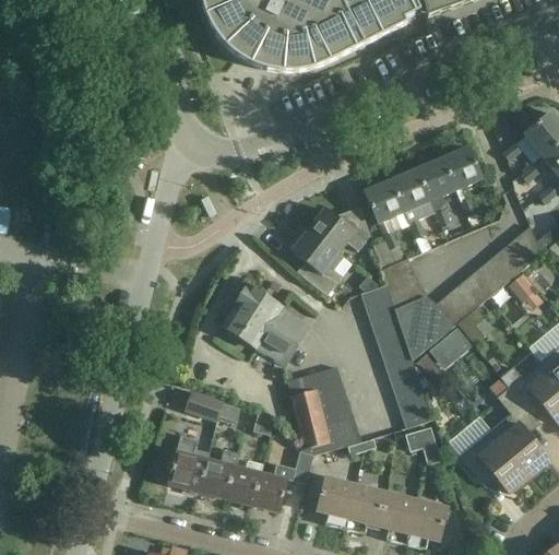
[(201,0),(202,6),(205,14),(207,22),(212,30),(215,35),(221,42),(226,48),(233,54),(236,56),(242,47),(269,50),(270,57),(277,66),(282,66),(285,67),(288,68),(294,68),(298,67),(305,66),(312,63),(321,60),(329,57),(420,11),(414,0),(201,0)]
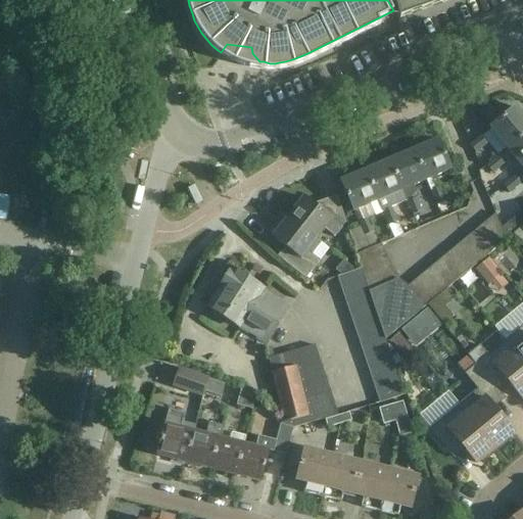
[(393,0),(399,16),(446,0),(393,0)]
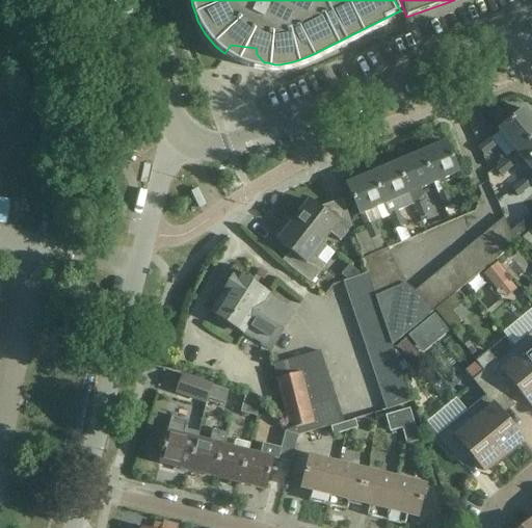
[(516,149),(531,134),(531,115),(524,106),(499,127),(516,149)]
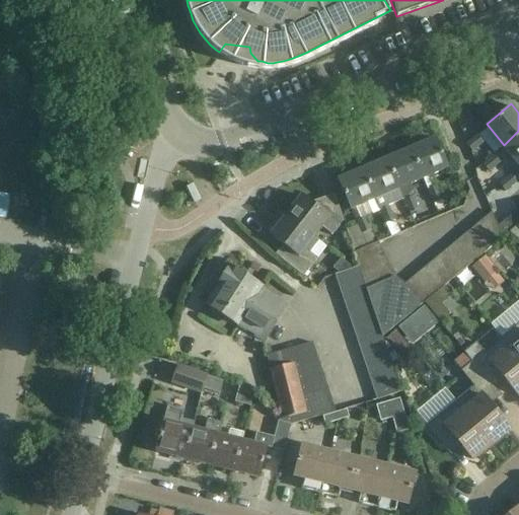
[(518,163),(518,131),(504,145),(518,163)]
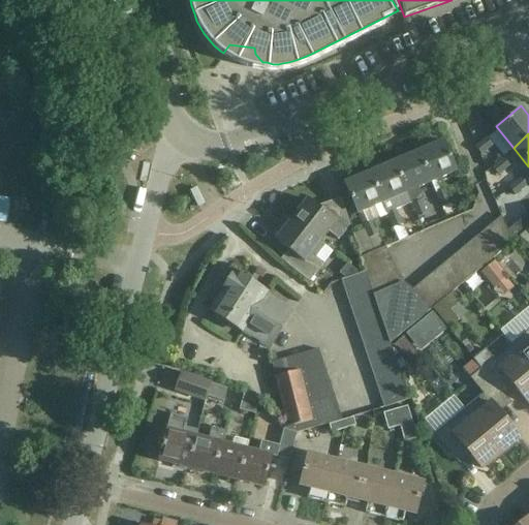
[(481,153),(493,144),(486,134),(474,144),(481,153)]
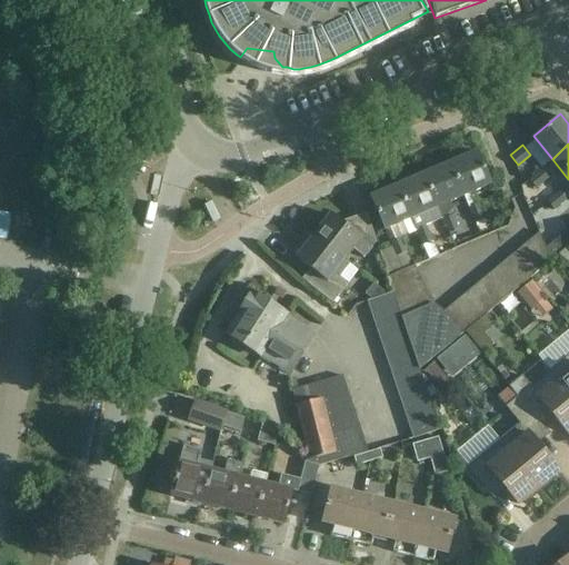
[(450,160),(463,194),(490,181),(477,149),(450,160)]
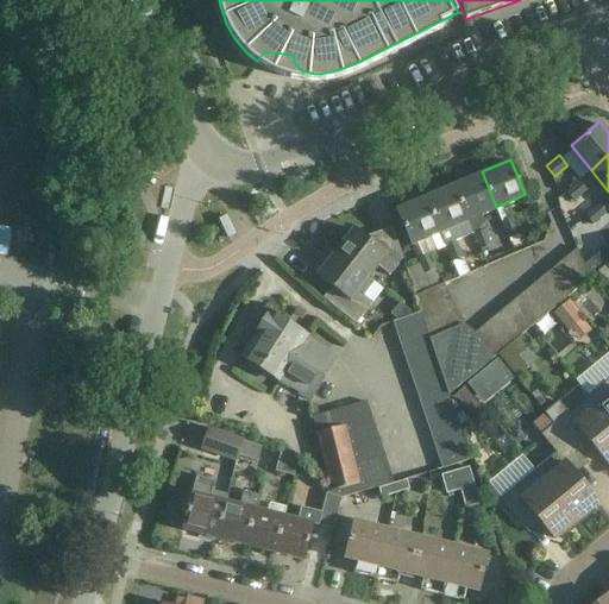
[(496,207),(482,171),(453,183),(469,219),(496,207)]
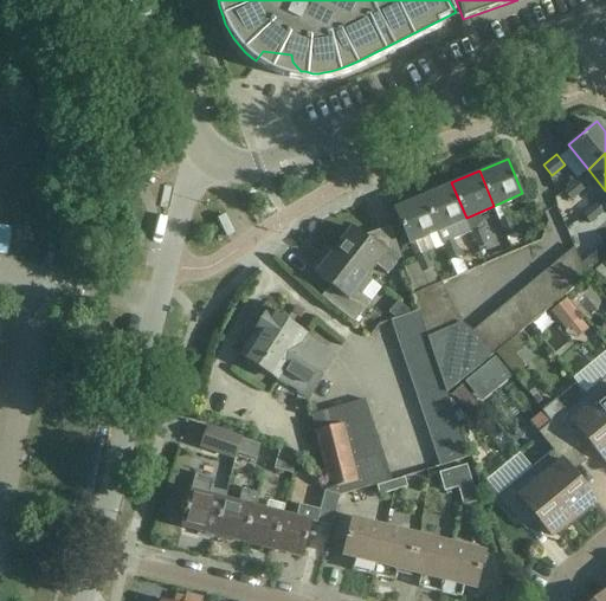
[(575,178),(563,188),(571,198),(584,187),(575,178)]
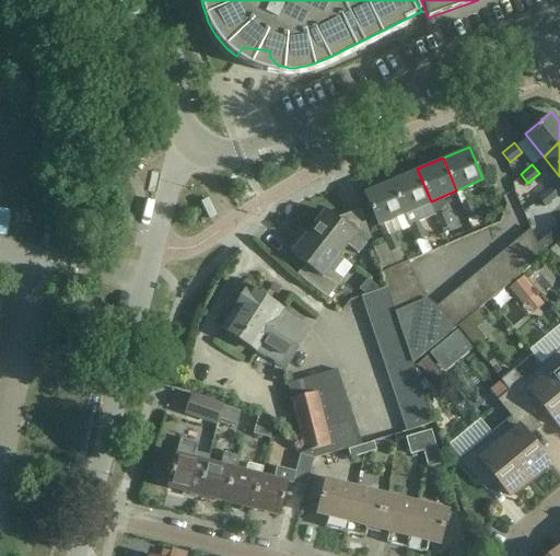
[(435,211),(431,201),(417,169),(392,180),(405,212),(410,224),(420,220),(419,218),(435,211)]
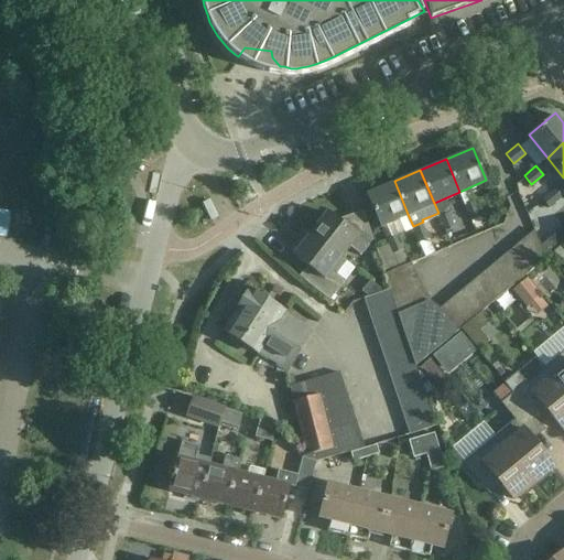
[(563,179),(543,196),(550,205),(563,193),(563,179)]
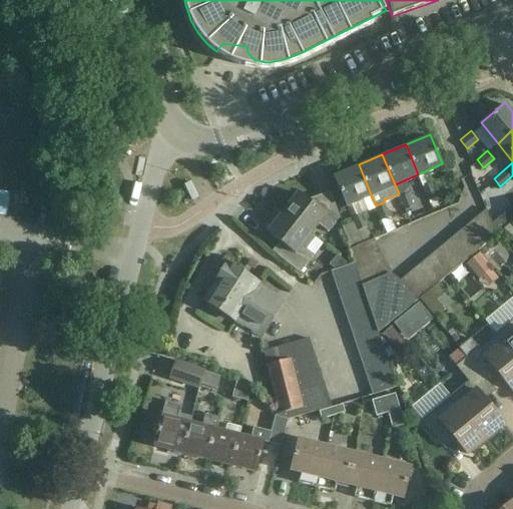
[(371,194),(359,164),(335,175),(347,204),(371,194)]
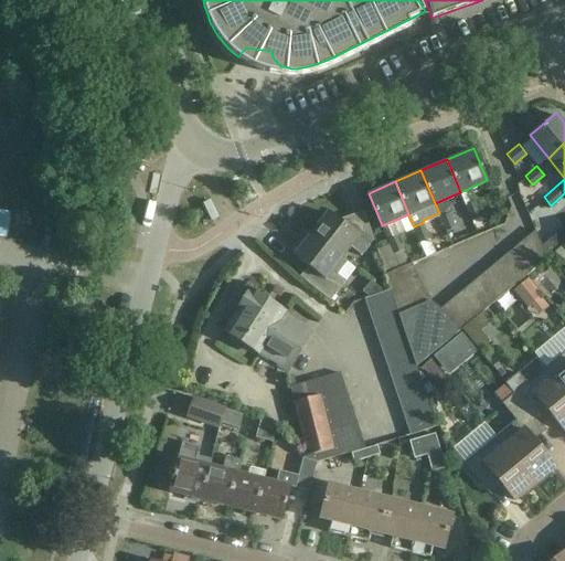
[(481,214),(476,200),(466,203),(471,219),(481,214)]
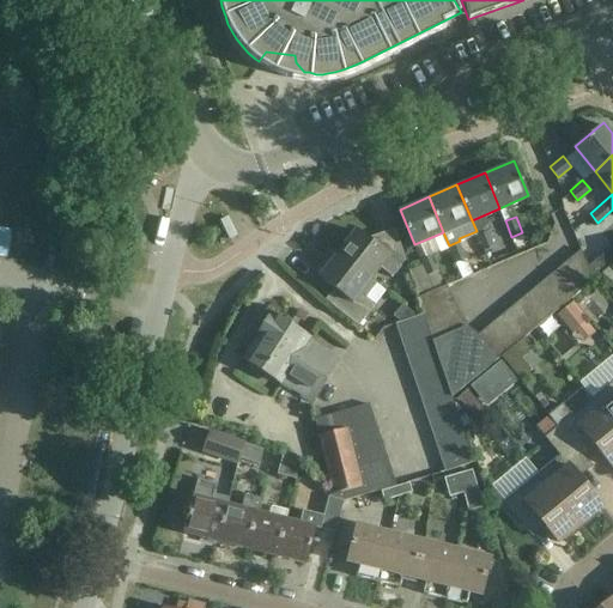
[(338,250),(371,277),(381,265),(393,273),(406,257),(405,255),(393,226),(380,232),(382,236),(376,243),(356,228),(338,250)]
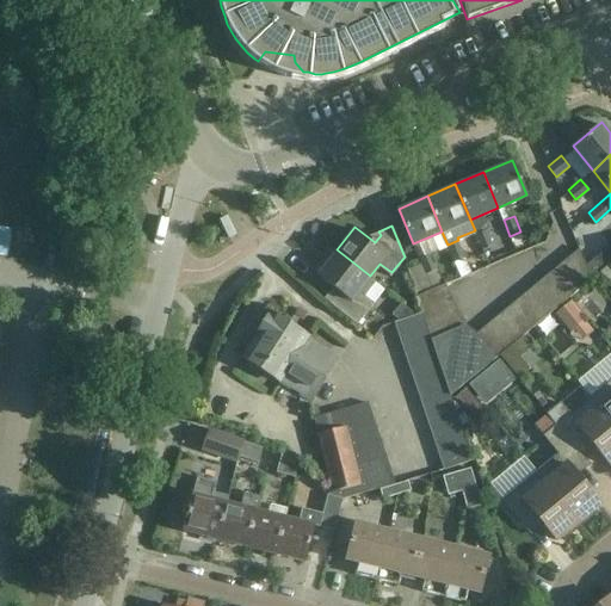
[(493,243),(487,227),(475,232),(481,247),(493,243)]
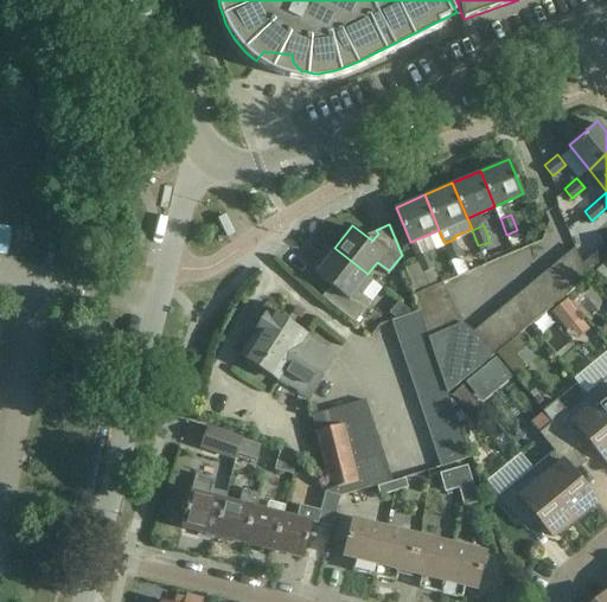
[(461,254),(455,238),(445,243),(449,258),(461,254)]
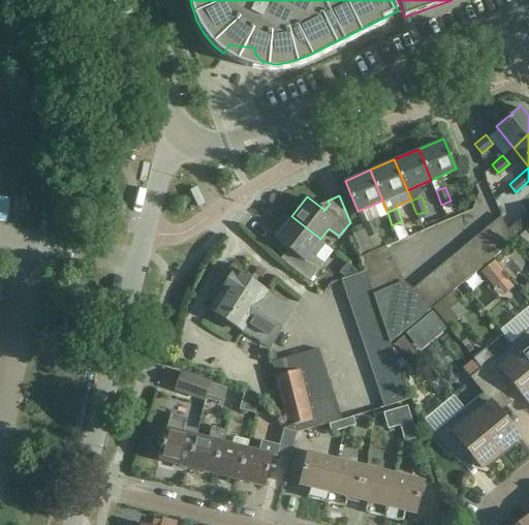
[(285,260),(309,279),(323,260),(315,254),(324,243),(320,240),(320,239),(291,216),(287,213),(274,228),(279,233),(276,237),(293,251),(285,260)]
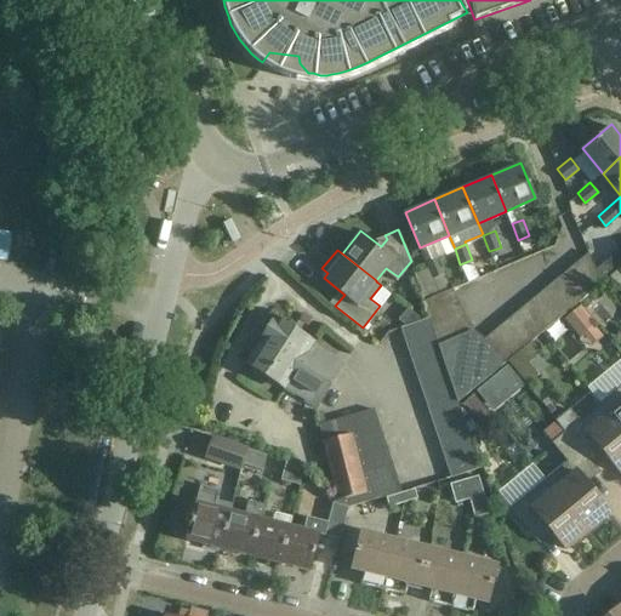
[(602,280),(594,266),(588,251),(570,266),(591,290),(602,280)]
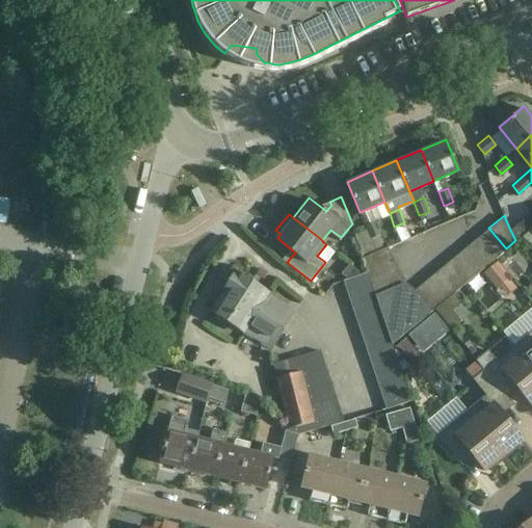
[(380,234),(375,219),(365,222),(370,237),(380,234)]
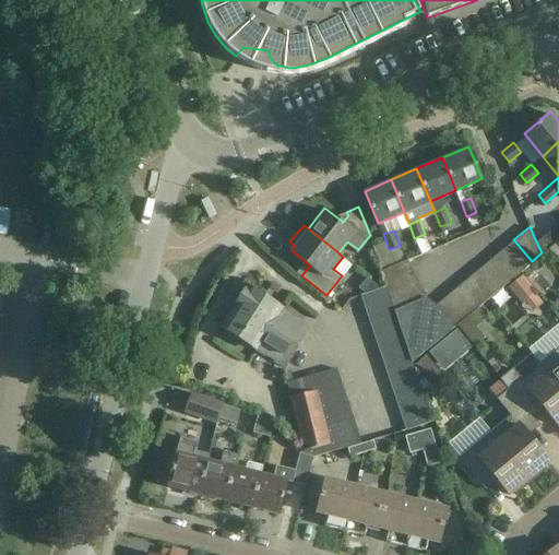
[(558,238),(548,247),(558,260),(558,238)]
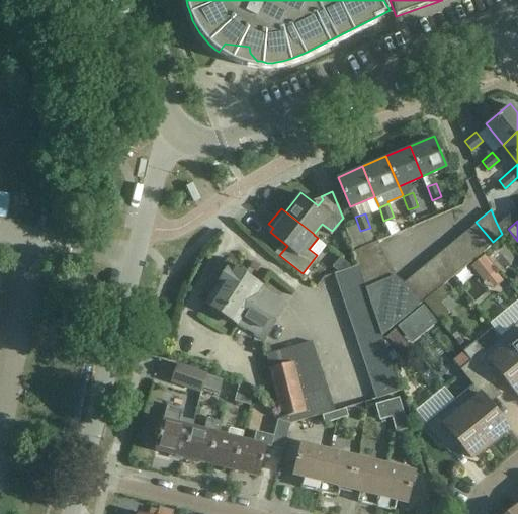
[(493,242),(476,222),(465,230),(483,250),(493,242)]
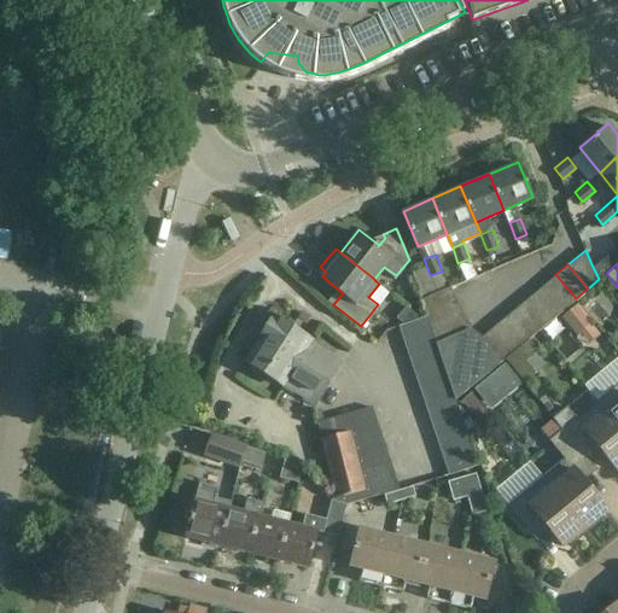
[(576,298),(555,274),(543,285),(563,309),(576,298)]
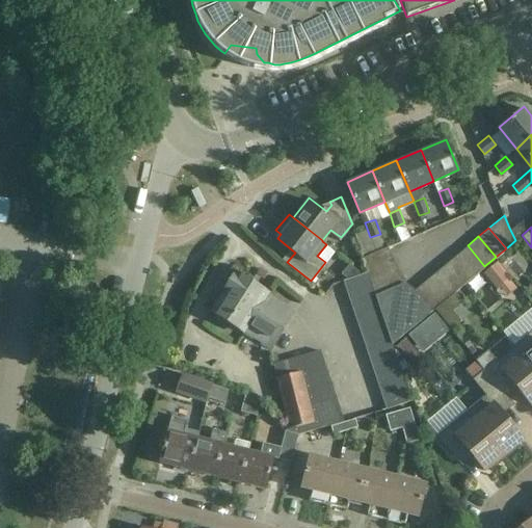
[(367,269),(393,258),(388,245),(363,257),(367,269)]
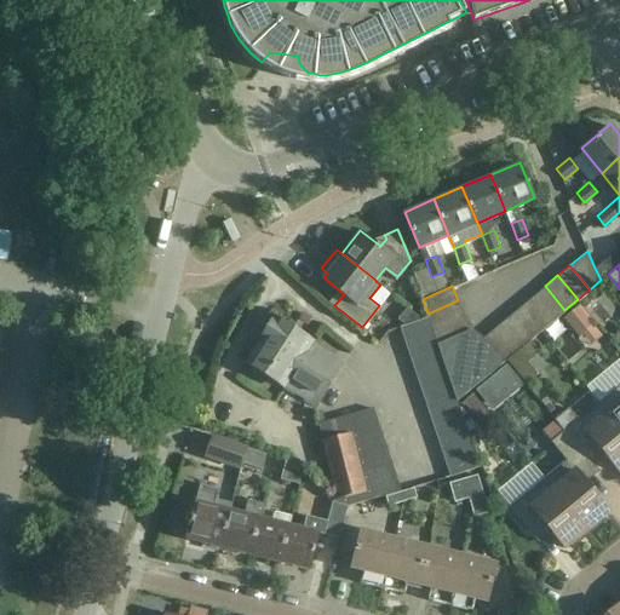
[(533,295),(552,320),(564,310),(545,286),(533,295)]
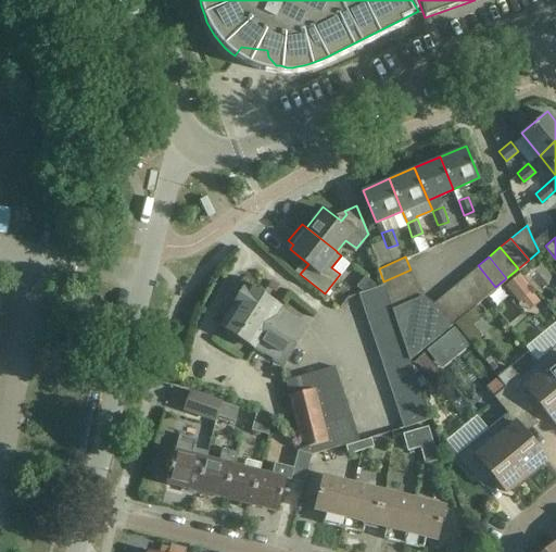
[(466,274),(484,296),(495,287),(478,265),(466,274)]
